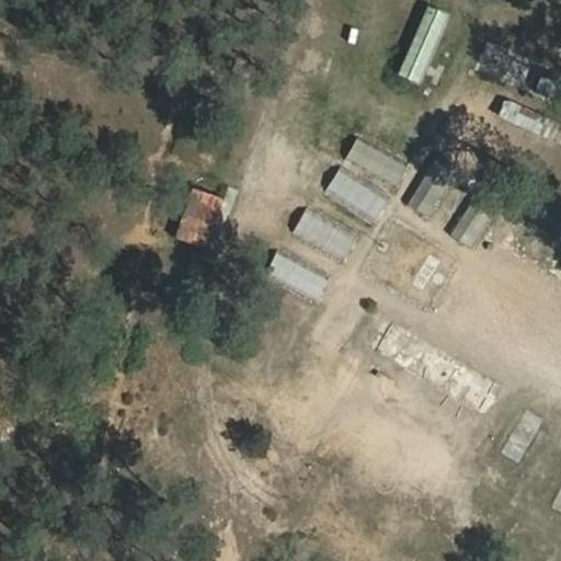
[(428,92),(462,11),(435,0),(427,0),(396,78),(428,92)]
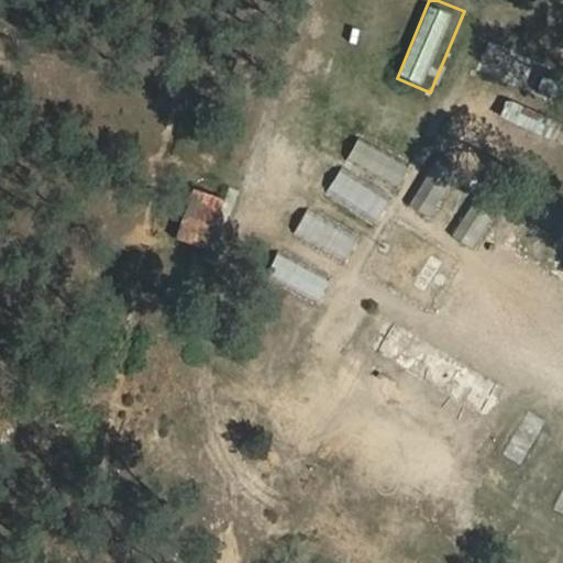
[(499,118),(562,143),(562,119),(508,97),(499,118)]
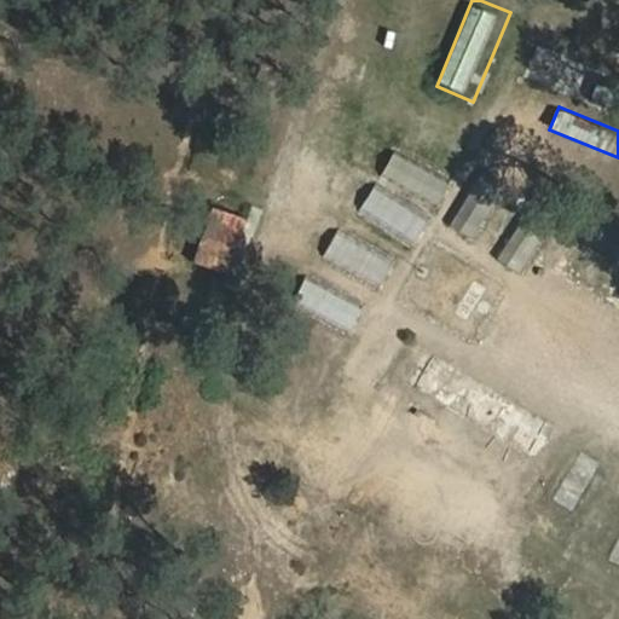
[(394,150),(379,177),(435,210),(452,184),(394,150)]
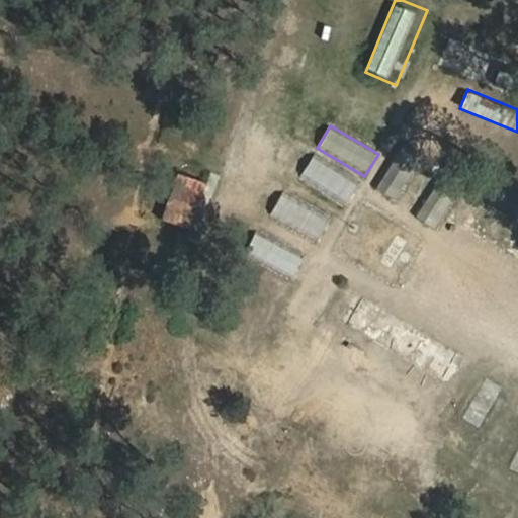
[(402,138),(370,184),(393,199),(424,152),(402,138)]
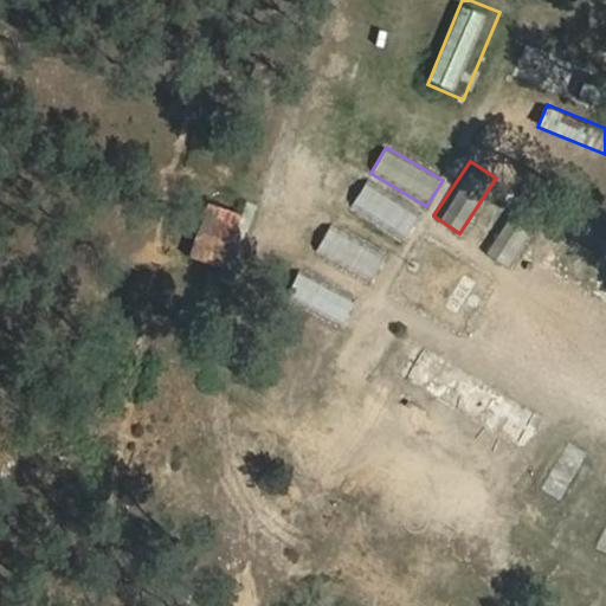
[(368,180),(349,207),(404,243),(421,217),(368,180)]
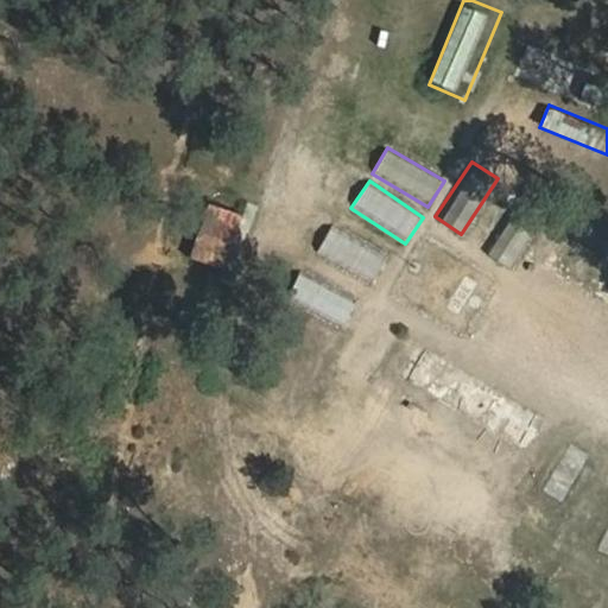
[(487,254),(514,267),(542,210),(514,197),(487,254)]
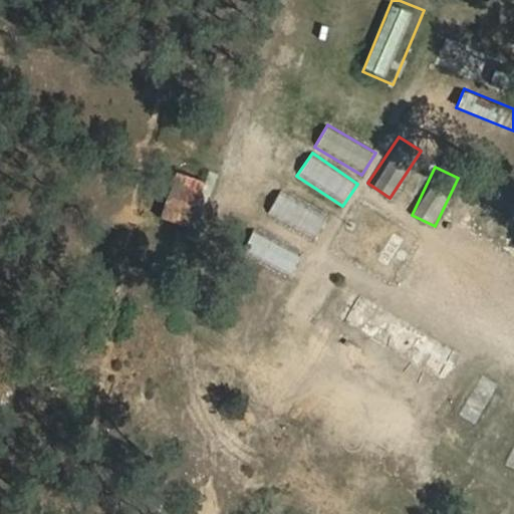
[(191,227),(208,181),(178,169),(161,215),(191,227)]
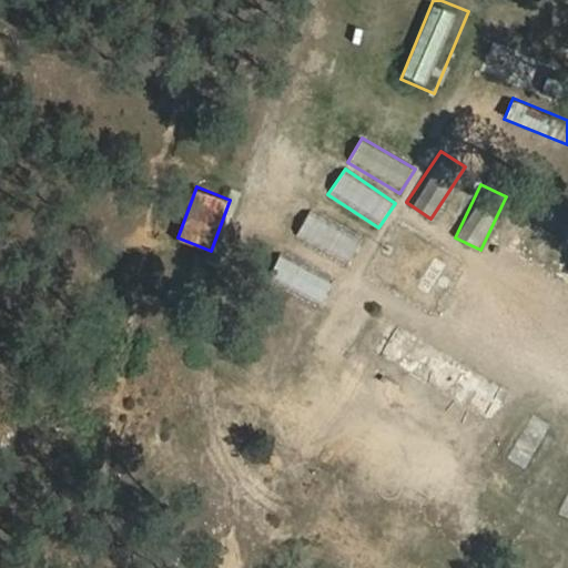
[(567,250),(565,249),(551,272),(567,281),(567,250)]
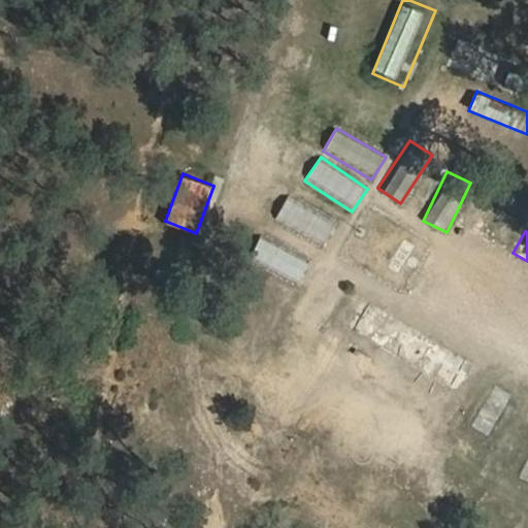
[(286,301),(306,262),(268,242),(249,282),(286,301)]
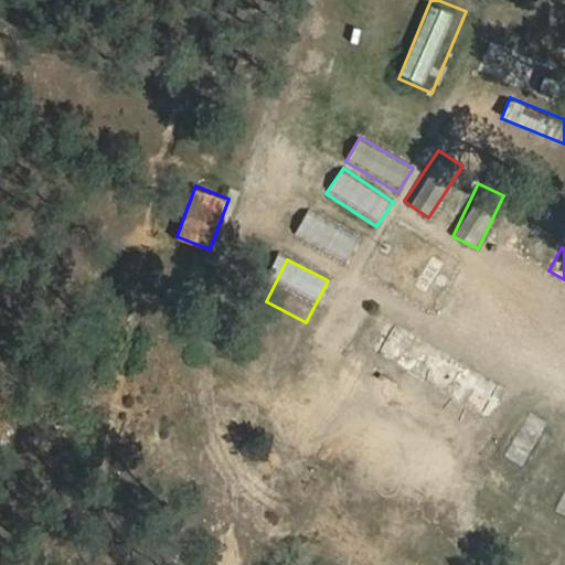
[(433,351),(416,376),(438,390),(455,364),(433,351)]
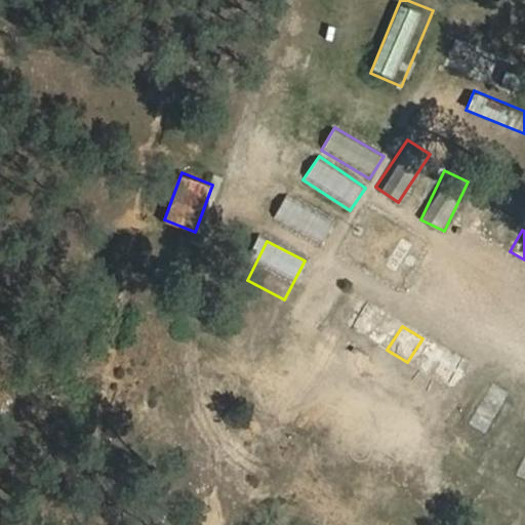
[(450,381),(462,358),(440,347),(428,370),(450,381)]
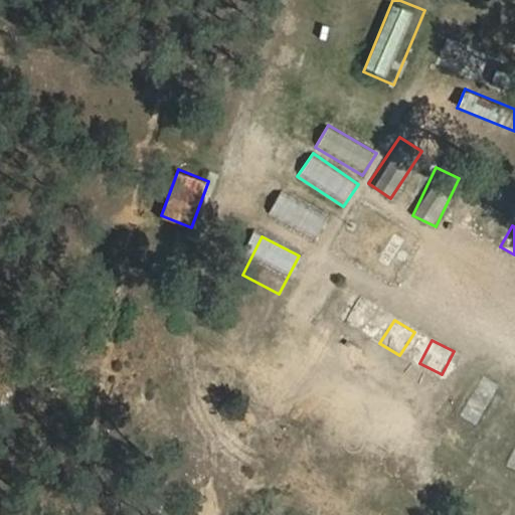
[(482,375),(461,415),(477,424),(498,384),(482,375)]
